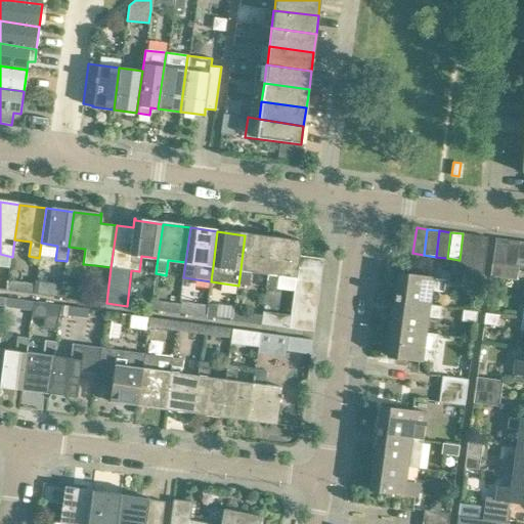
[(460,260),(471,261),(474,235),(463,233),(460,260)]
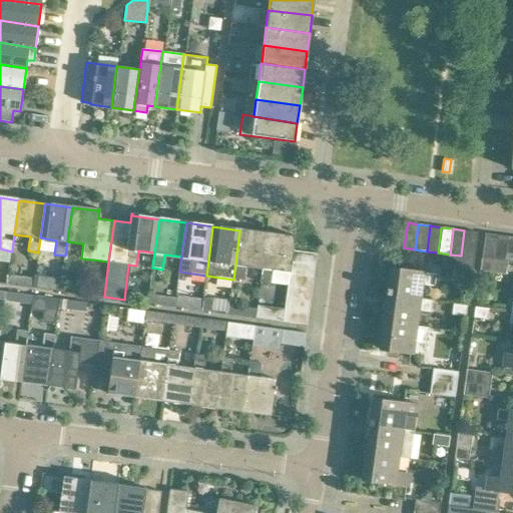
[(246,266),(263,269),(268,234),(239,230),(233,280),(244,281),(246,266)]
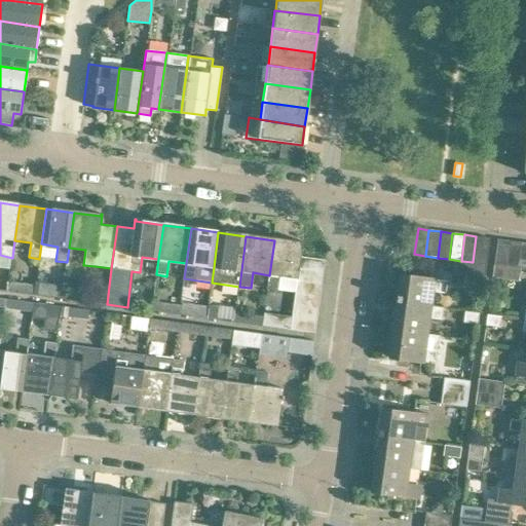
[(489,238),(476,236),(473,262),(486,263),(489,238)]
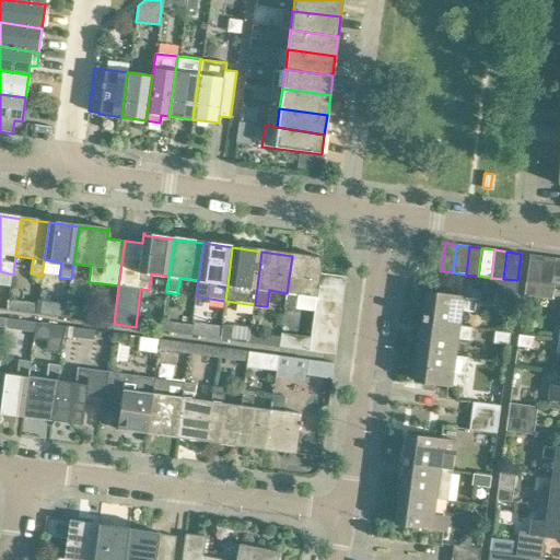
[(529,255),(526,281),(538,283),(541,256),(529,255)]
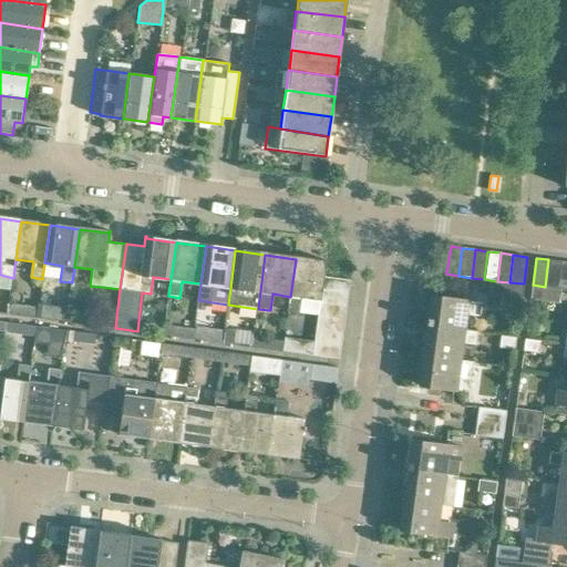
[(296,259),(290,297),(288,313),(299,315),(301,298),(320,300),(321,289),(323,277),(326,260),(325,260),(325,263),(296,259)]
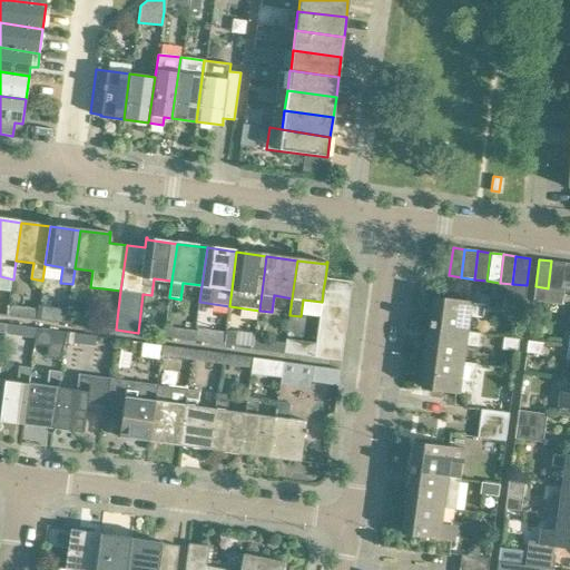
[(548,288),(561,291),(564,263),(551,261),(548,288)]
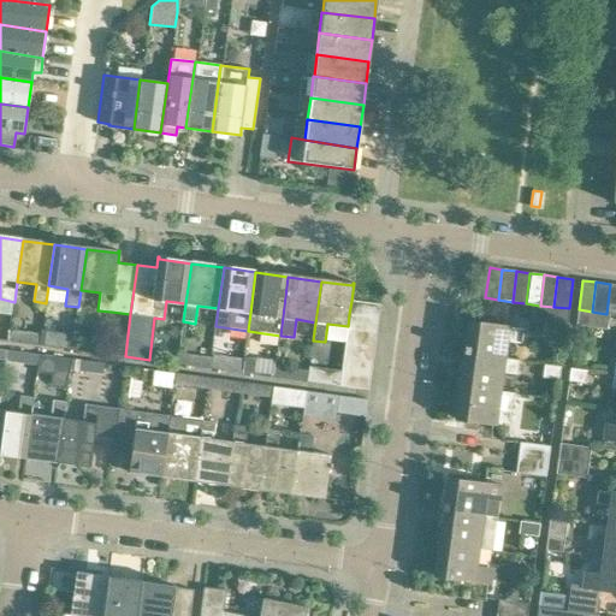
[(351,301),(349,314),(378,319),(380,304),(351,301)]
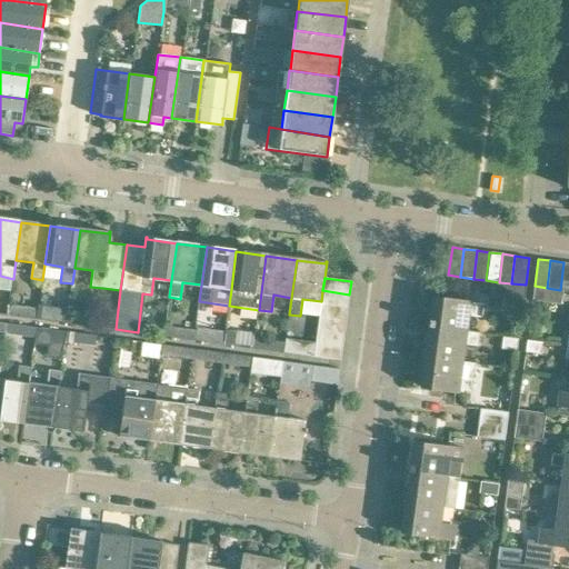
[(526,285),(511,283),(499,282),(498,282),(497,295),(523,298),(526,285)]
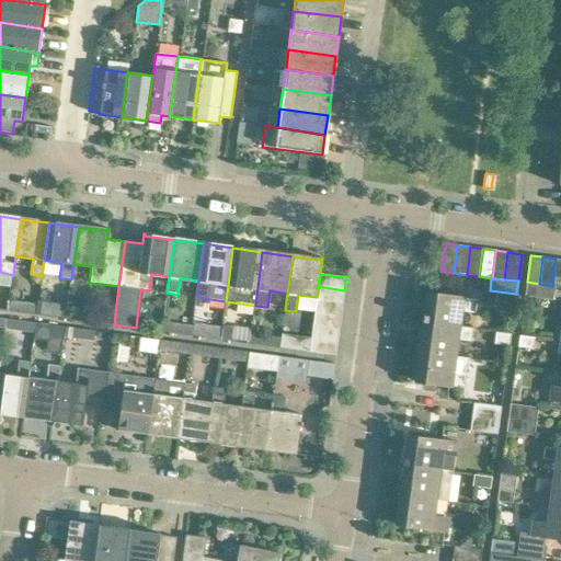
[(552,286),(539,284),(527,282),(525,295),(552,298),(554,286),(552,286)]
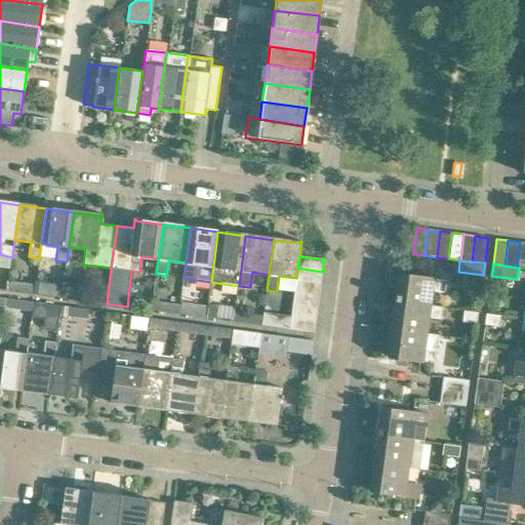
[(297,268),(296,278),(296,280),(321,284),(322,272),(297,268)]
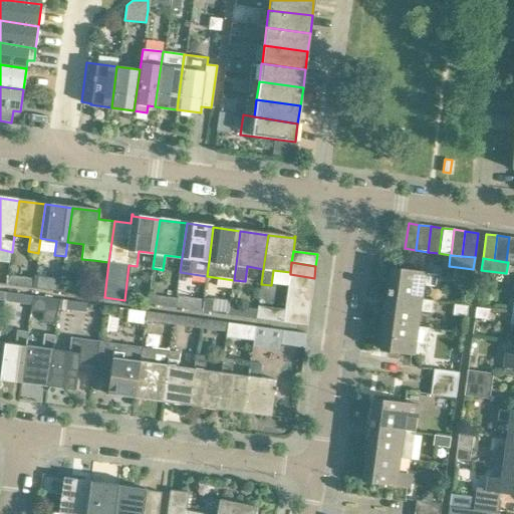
[(389,295),(434,301),(434,300),(421,298),(423,283),(436,285),(438,274),(392,268),(389,288),(387,288),(387,295),(389,295)]
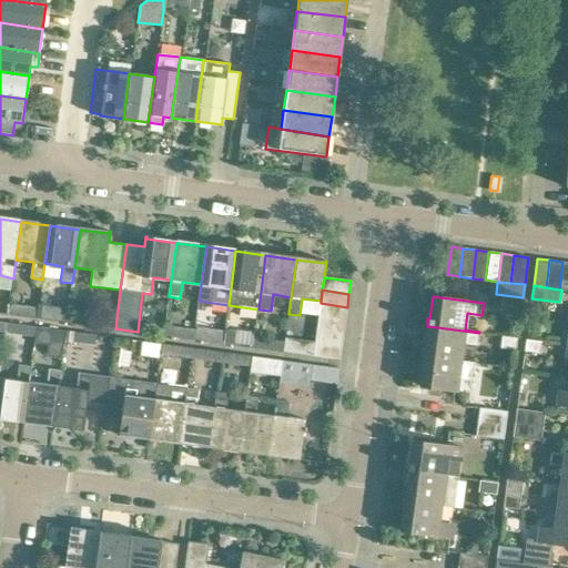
[(38,318),(39,307),(10,303),(8,314),(38,318)]
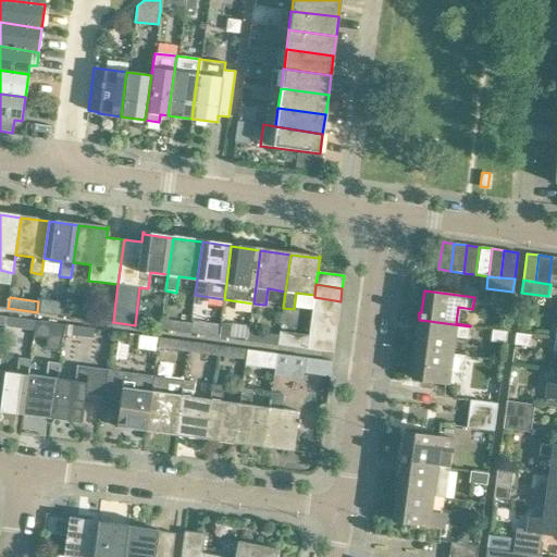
[(314,297),(312,310),(338,313),(341,301),(314,297)]
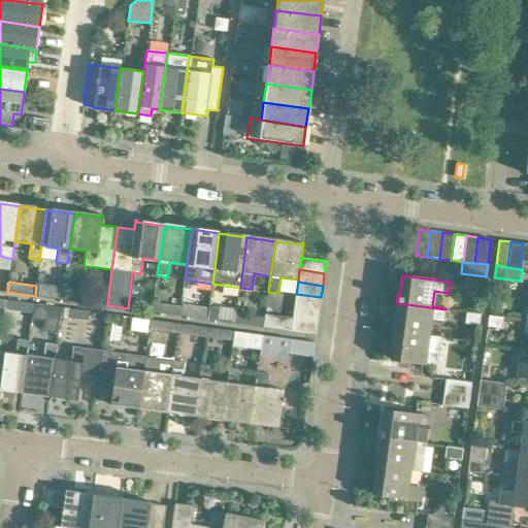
[(64,290),(36,286),(35,296),(62,300),(64,290)]
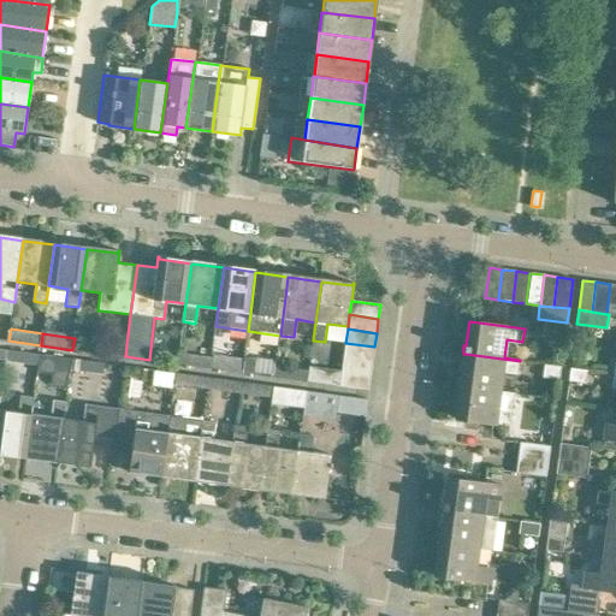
[(107,342),(75,338),(72,350),(105,354),(107,342)]
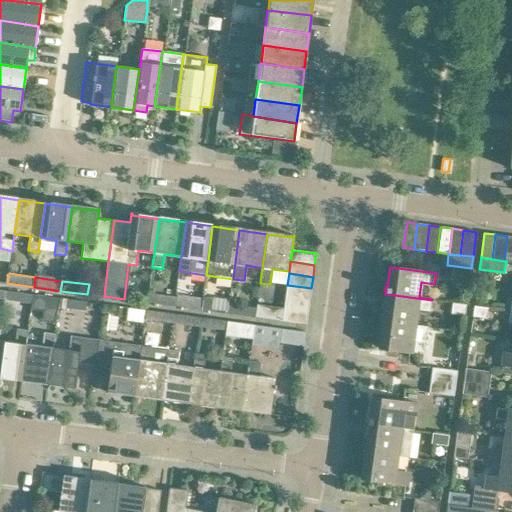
[(287,285),(285,297),(309,300),(311,288),(287,285)]
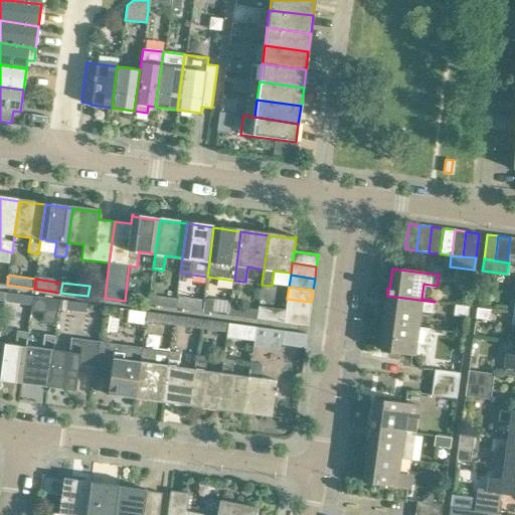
[(6,293),(5,303),(23,305),(24,296),(6,293)]
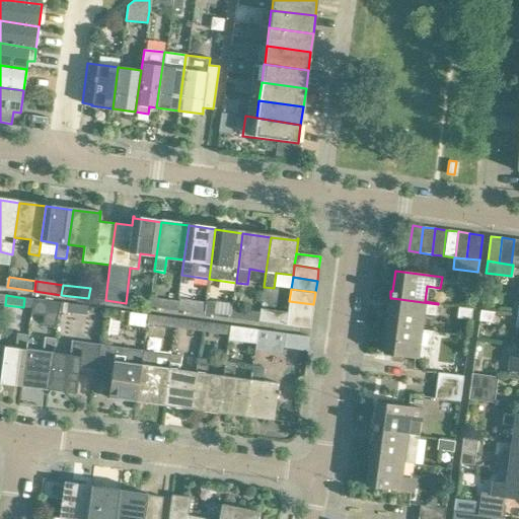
[(157,307),(177,310),(178,300),(159,298),(157,307)]
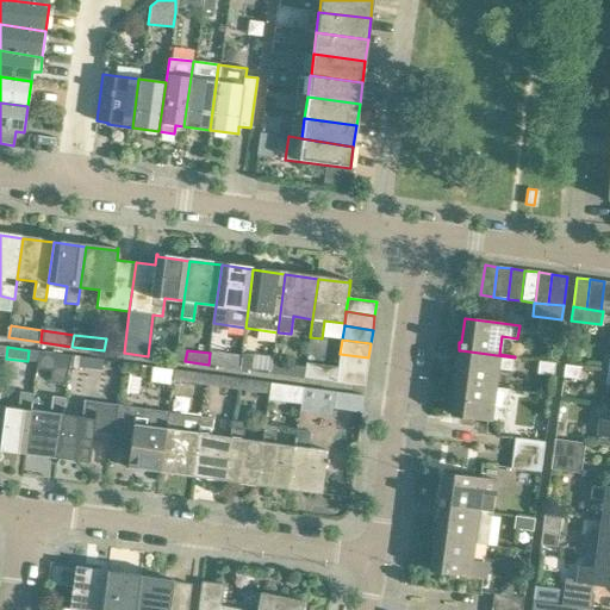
[(515,358),(461,350),(456,383),(495,388),(497,368),(512,371),(515,358)]
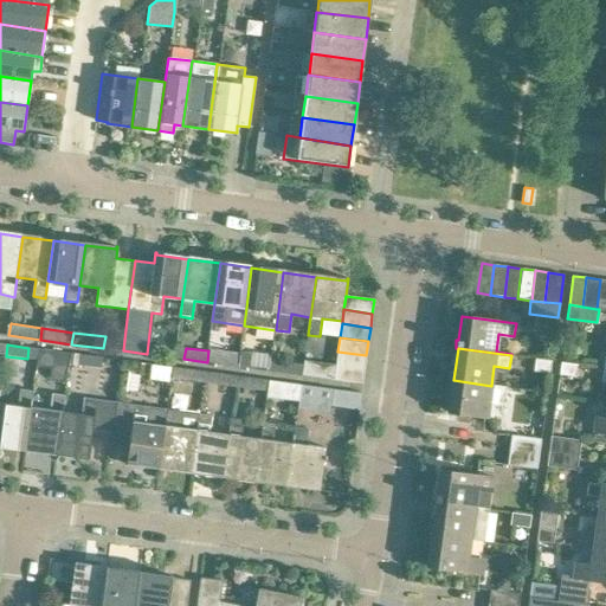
[(52,350),(38,349),(37,361),(37,366),(50,367),(52,350)]
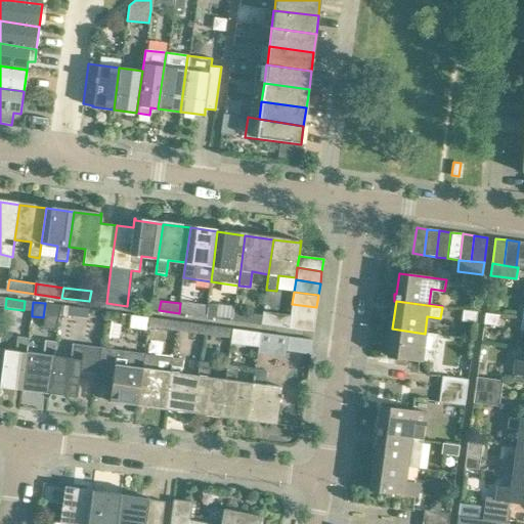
[(207,307),(180,303),(179,313),(206,317),(207,307)]
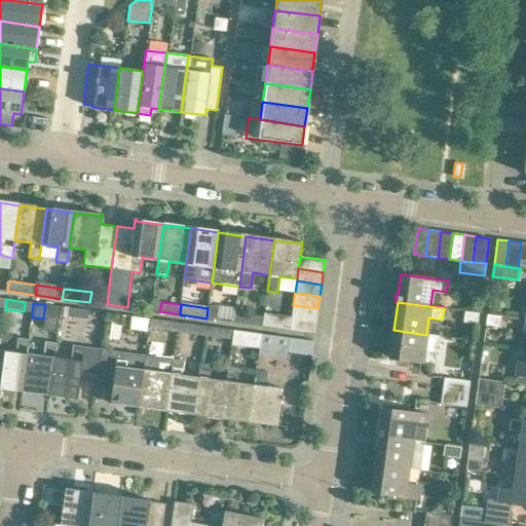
[(209,304),(208,308),(207,318),(219,320),(221,306),(209,304)]
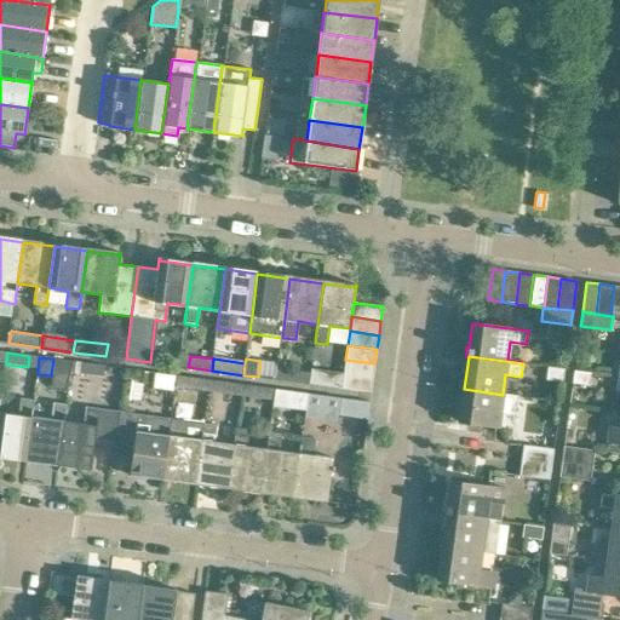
[(374,363),(345,360),(344,374),(373,378),(374,363)]
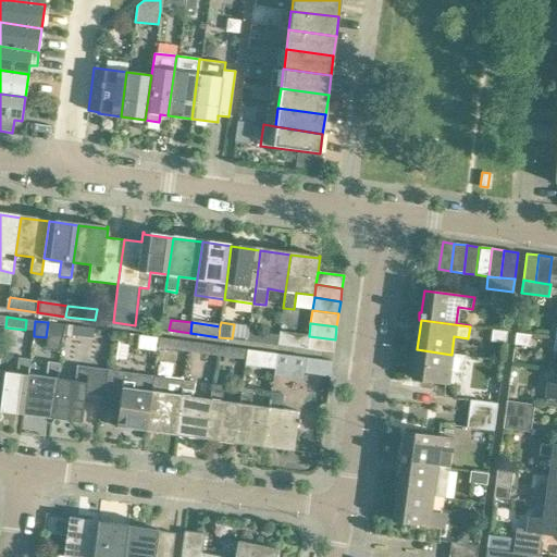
[(93,339),(94,329),(64,324),(63,335),(93,339)]
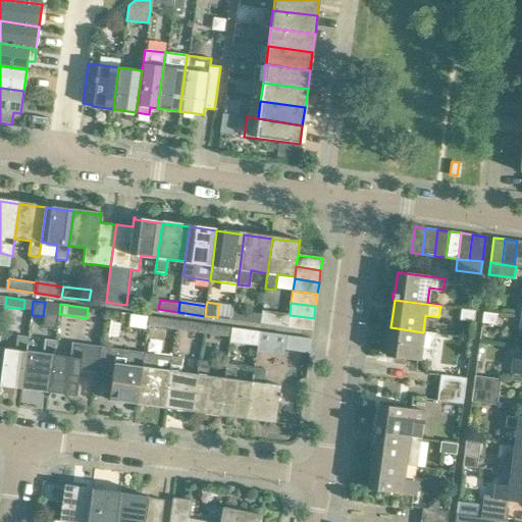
[(263,313),(233,309),(232,319),(262,323),(263,313)]
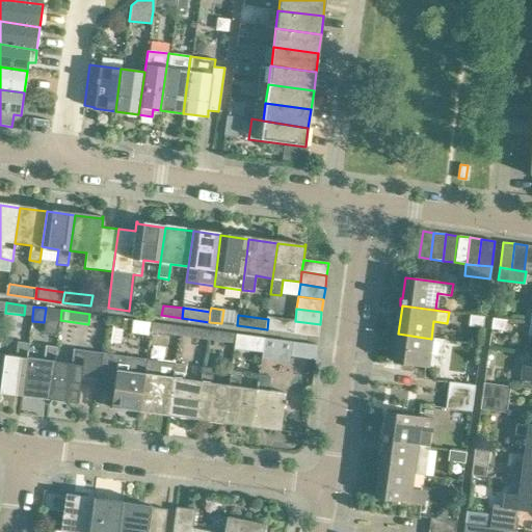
[(483,328),(484,318),(472,316),(470,326),(483,328)]
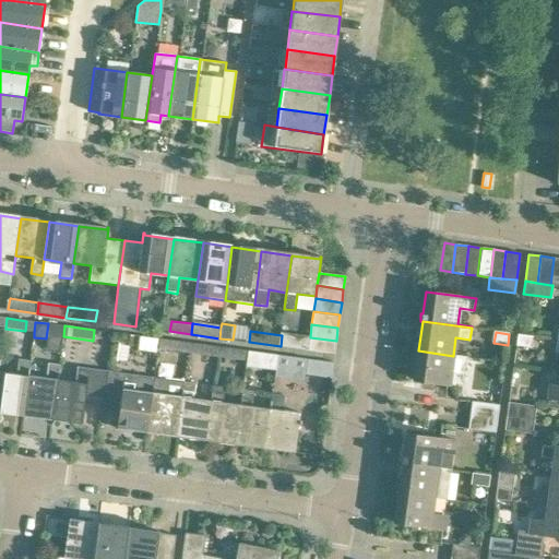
[(308,351),(309,340),(282,335),(281,346),(308,351)]
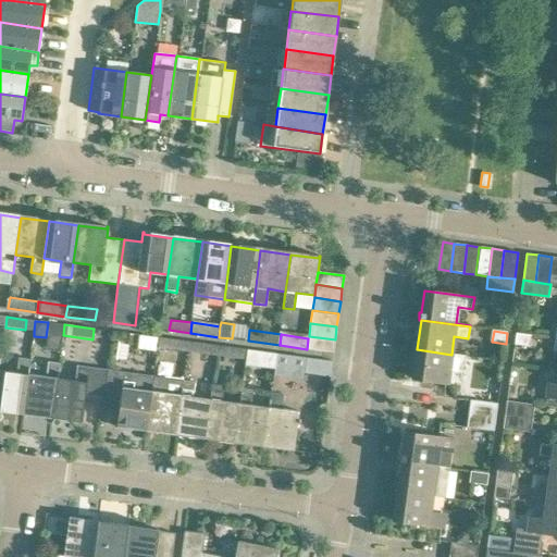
[(516,334),(515,345),(528,347),(529,336),(516,334)]
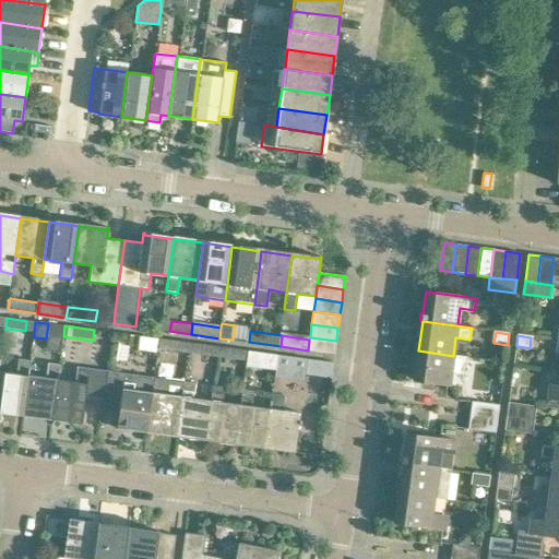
[(310,337),(309,340),(308,351),(334,354),(336,341),(310,337)]
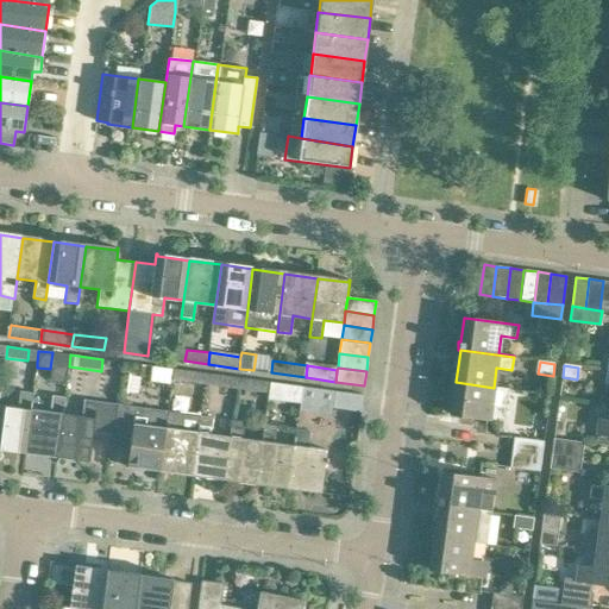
[(184,370),(183,382),(205,385),(207,374),(184,370)]
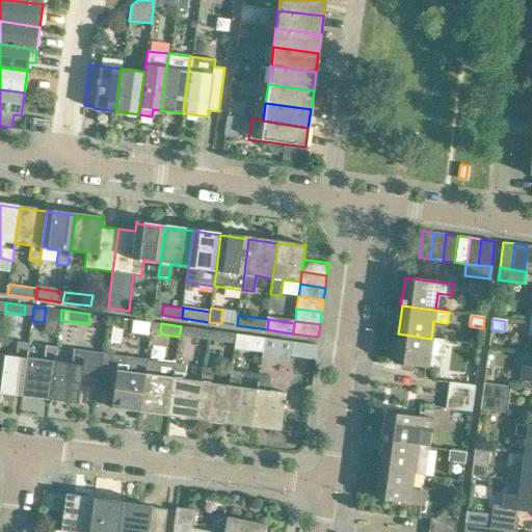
[(188,327),(187,338),(207,340),(208,330),(188,327)]
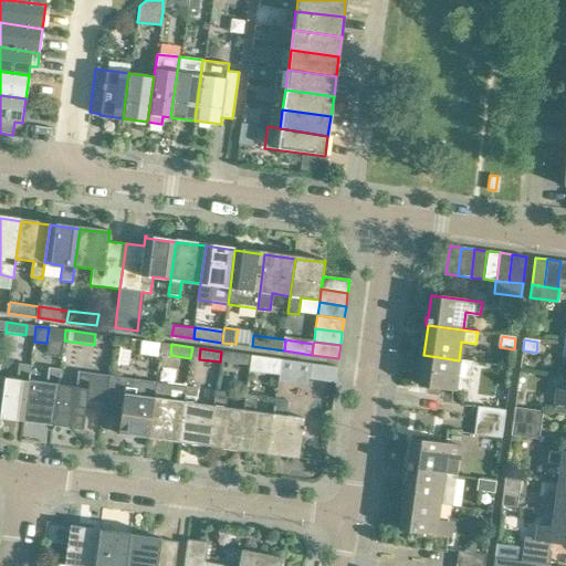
[(230,353),(229,364),(250,366),(251,355),(230,353)]
